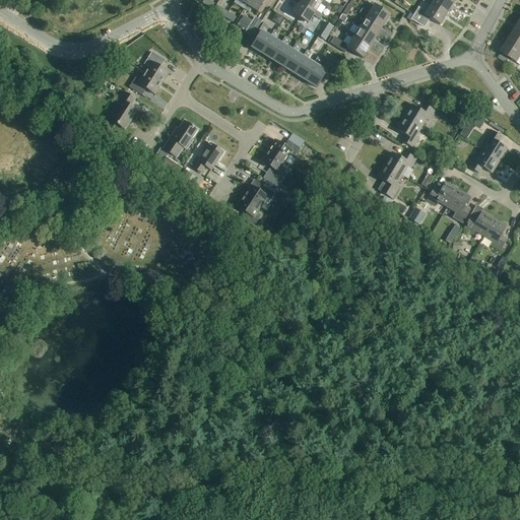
[(211,9),(214,4),(207,0),(204,0),(202,4),(211,9)]
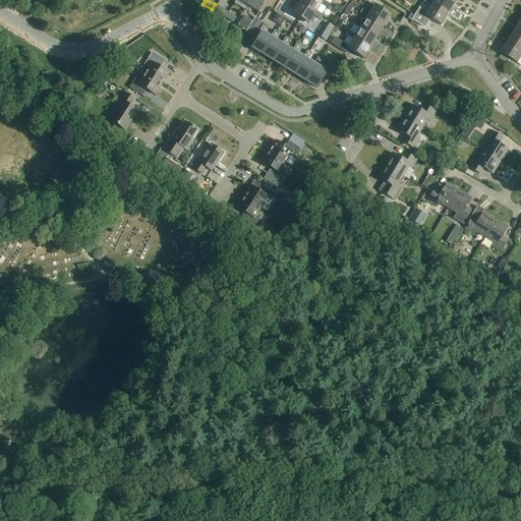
[(251,0),(247,7),(258,14),(268,0),(251,0)]
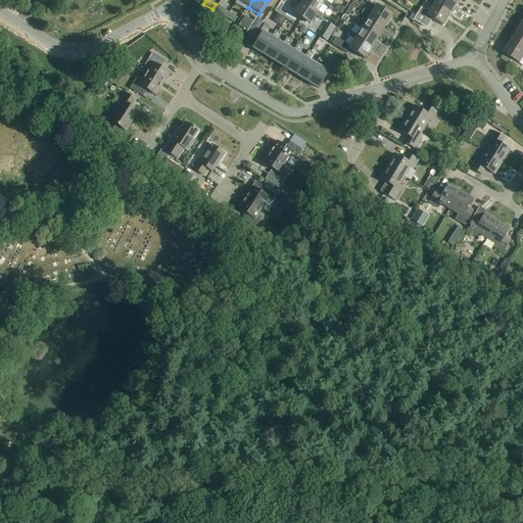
[(332,5),(325,1),(324,3),(318,0),(303,0),(301,4),(317,14),(318,12),(322,5),(332,11),(333,9),(331,7),(332,5)]
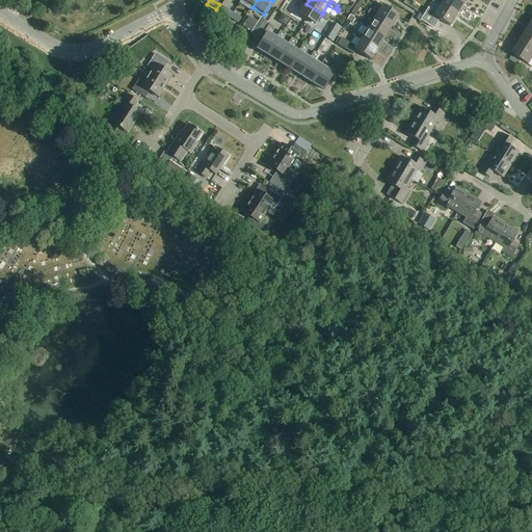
[(457,16),(464,5),(456,0),(444,0),(443,2),(439,0),(434,0),(433,2),(440,7),(441,5),(457,16)]
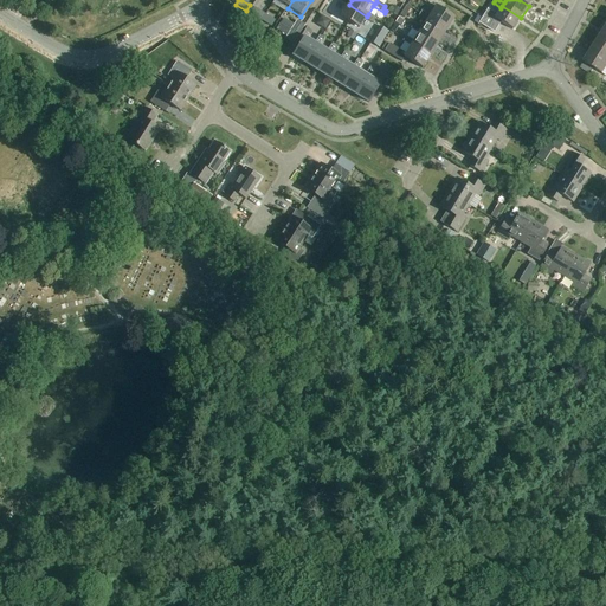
[(427,19),(446,31),(459,11),(447,4),(443,11),(436,7),(430,17),(421,12),(419,17),(426,21),(427,19)]
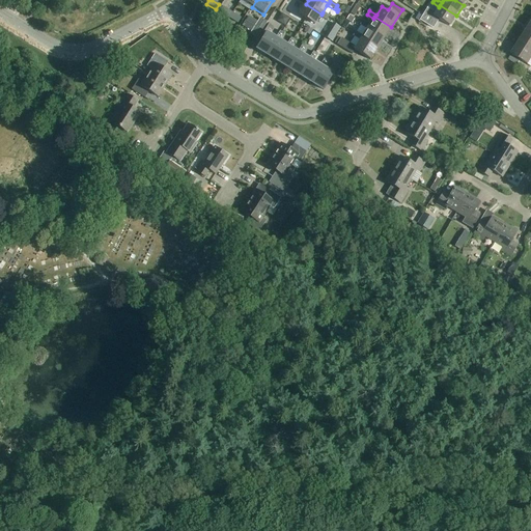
[(330,17),(323,12),(322,15),(306,4),(299,16),(314,26),(320,17),(327,21),(330,17)]
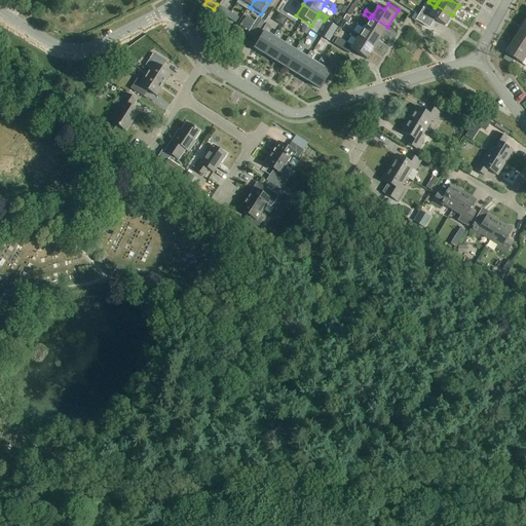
[(445,27),(452,15),(436,5),(435,7),(430,13),(424,9),(417,21),(428,28),(434,20),(445,27)]
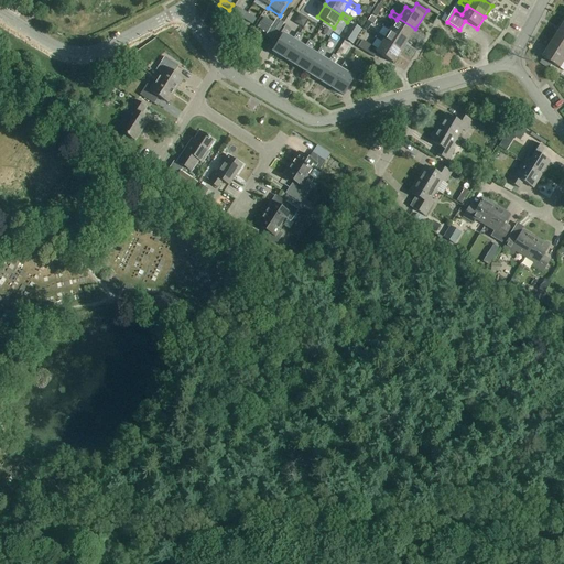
[(243,20),(248,14),(238,8),(234,13),(243,20)]
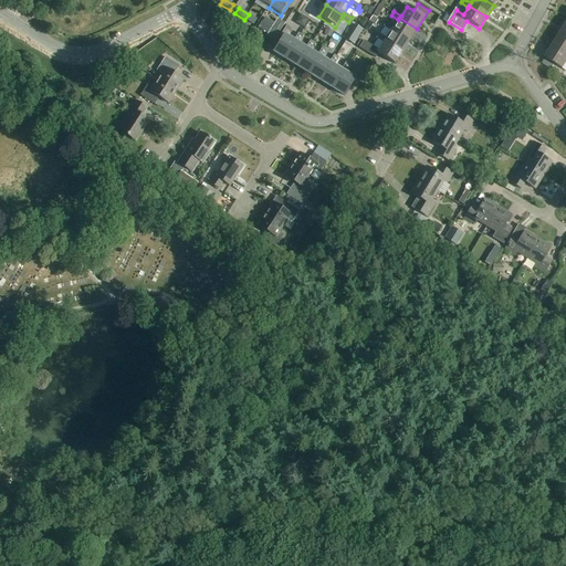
[(249,14),(244,20),(253,25),(258,20),(249,14)]
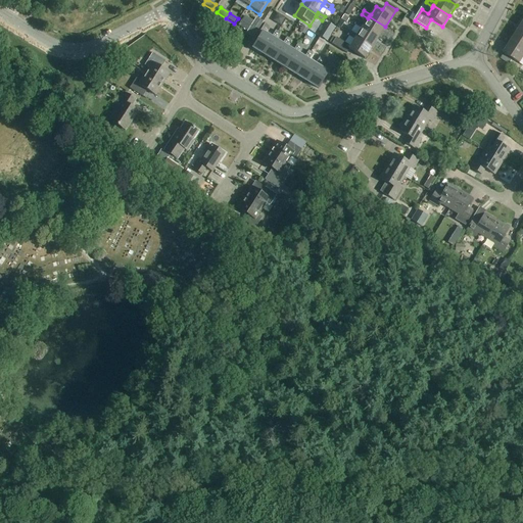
[(276,17),(274,21),(281,26),(285,18),(284,17),(280,15),(278,14),(276,17)]
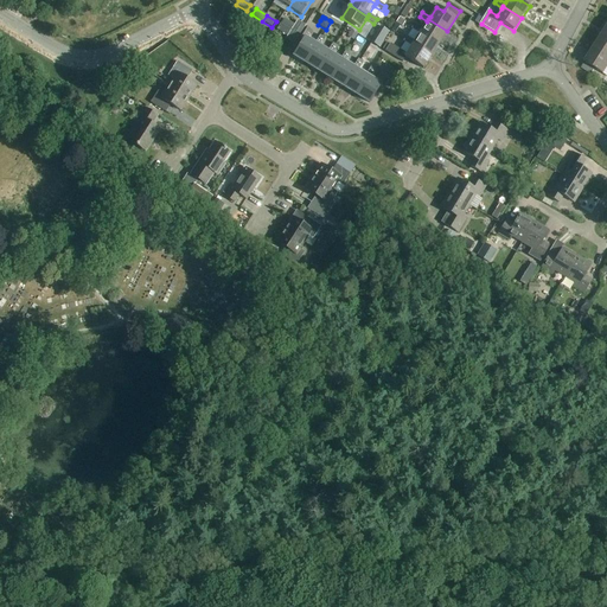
[(440,44),(447,31),(428,19),(427,21),(422,30),(415,25),(411,30),(420,34),(421,32),(440,44)]
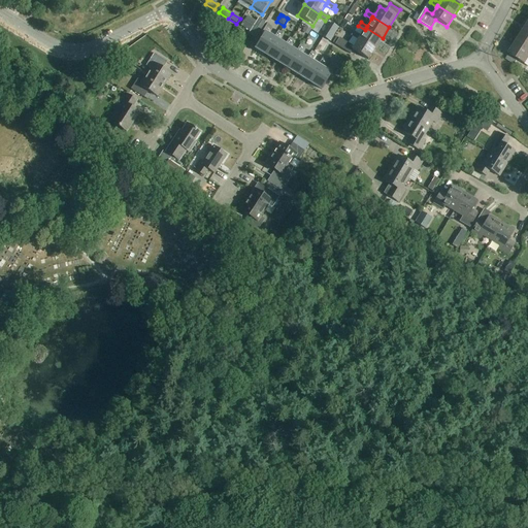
[(243,21),(240,27),(250,32),(249,34),(255,38),(265,23),(259,19),(256,23),(253,27),(243,21)]
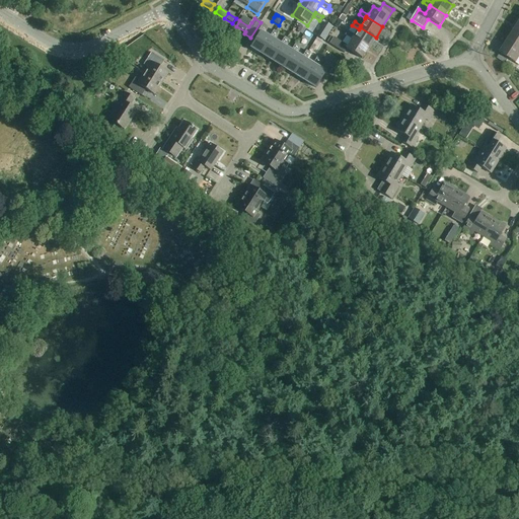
[(271,40),(270,39),(263,34),(267,27),(263,24),(257,32),(260,33),(250,49),(262,55),(271,40)]
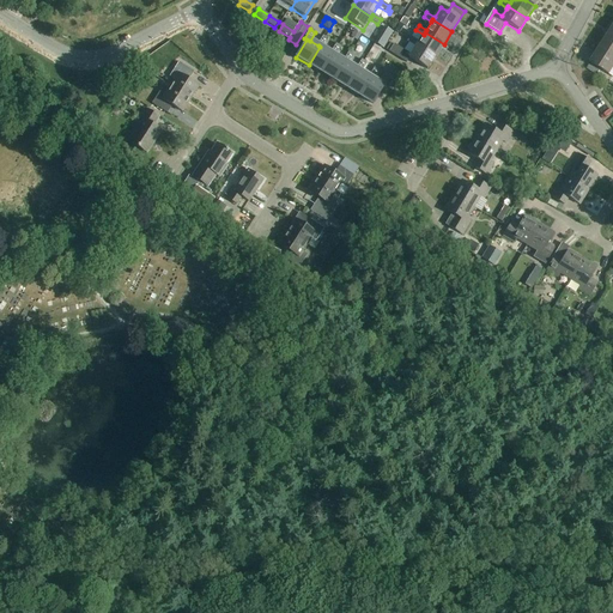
[(436,58),(444,44),(425,32),(424,35),(419,42),(411,37),(407,43),(416,47),(417,44),(436,58)]
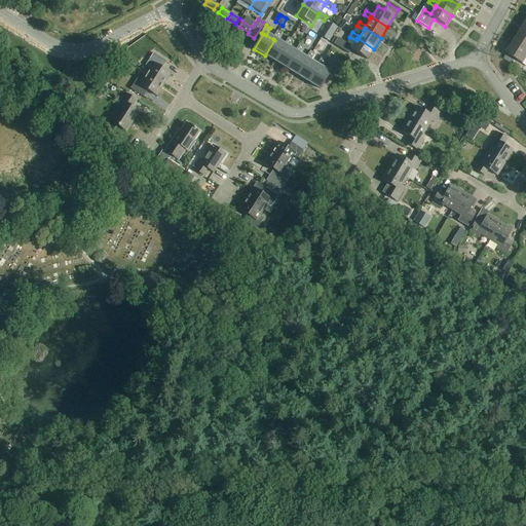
[(286,46),(284,45),(277,41),(282,35),(277,32),(273,39),(274,40),(265,55),(275,63),(286,46)]
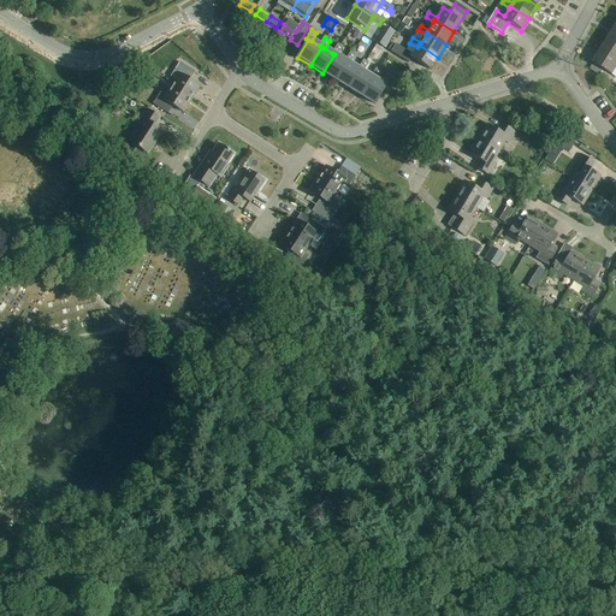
[(602,49),(615,58),(615,40),(610,37),(602,49)]
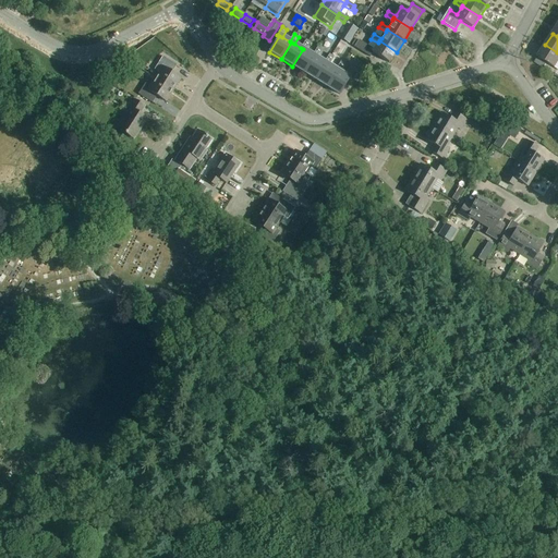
[(379,40),(378,43),(374,50),(359,40),(354,48),(371,58),(373,53),(389,63),(397,52),(379,40)]
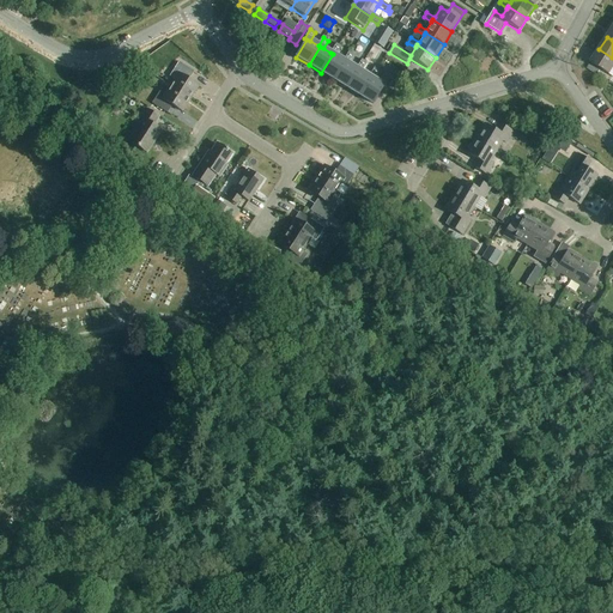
[(346,62),(344,61),(337,56),(341,48),(335,46),(331,53),(333,54),(321,73),(334,82),(346,62)]
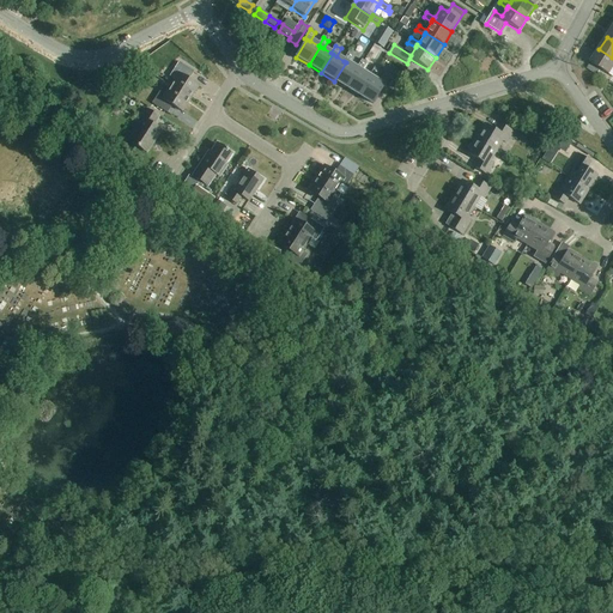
[(612,58),(599,49),(590,62),(601,70),(610,74),(612,68),(612,58)]
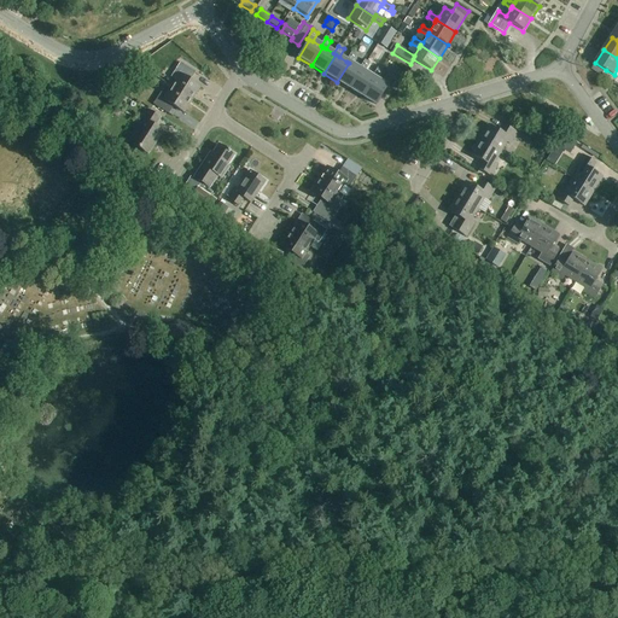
[(362,70),(360,69),(353,64),(357,57),(351,53),(347,62),(349,63),(337,82),(350,89),(362,70)]
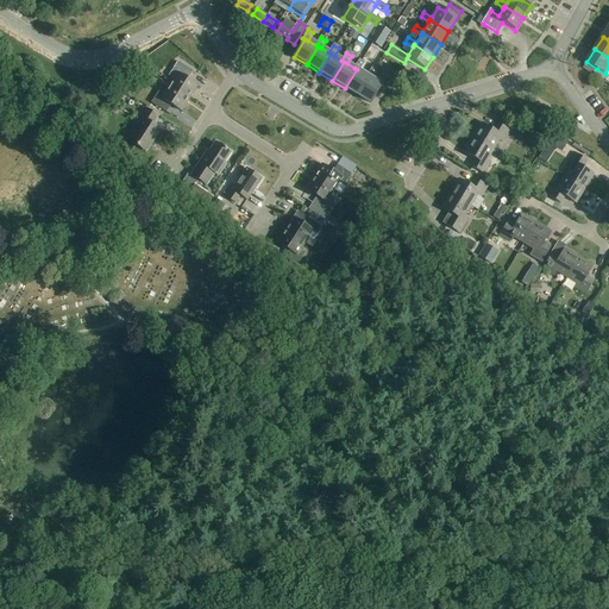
[(370,77),(368,76),(359,71),(364,63),(359,61),(355,68),(357,69),(345,88),(358,96),(370,77)]
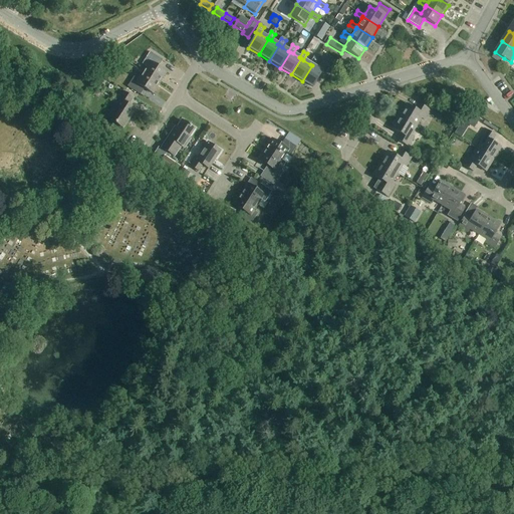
[(495,52),(492,57),(501,63),(504,58),(495,52)]
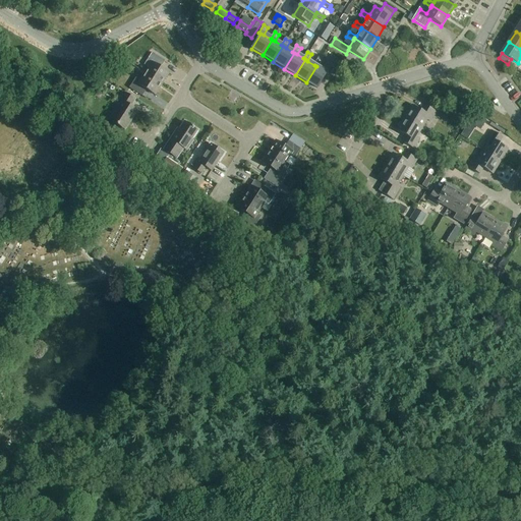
[(145,73),(162,84),(169,74),(161,68),(165,62),(152,54),(145,66),(149,68),(145,73)]
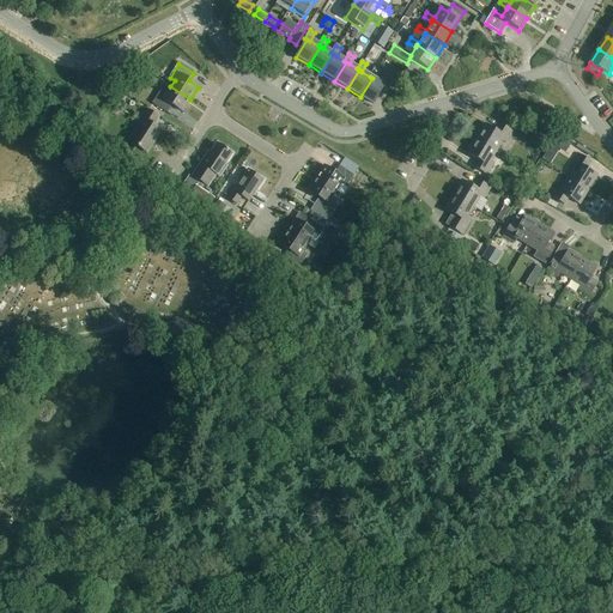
[(410,74),(420,68),(417,64),(407,70),(410,74)]
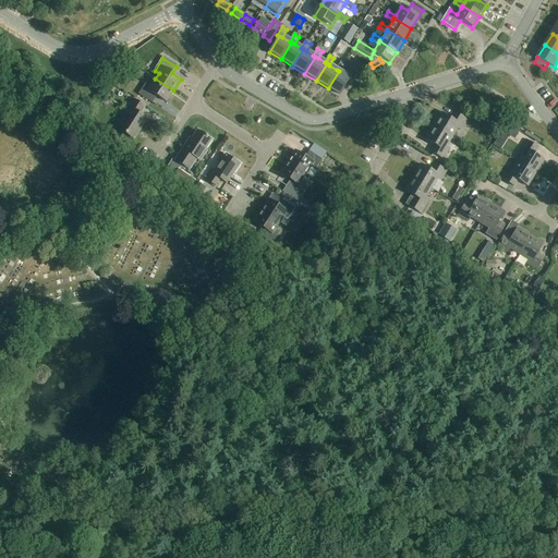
[(339,71),(328,88),(340,96),(351,79),(341,73),(346,65),(341,62),(337,70),(339,71)]
